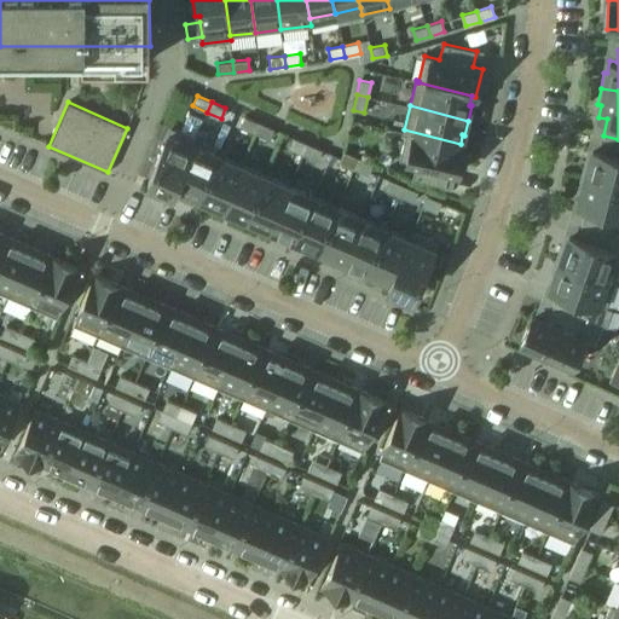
[(255,133),(259,122),(244,116),(241,127),(255,133)]
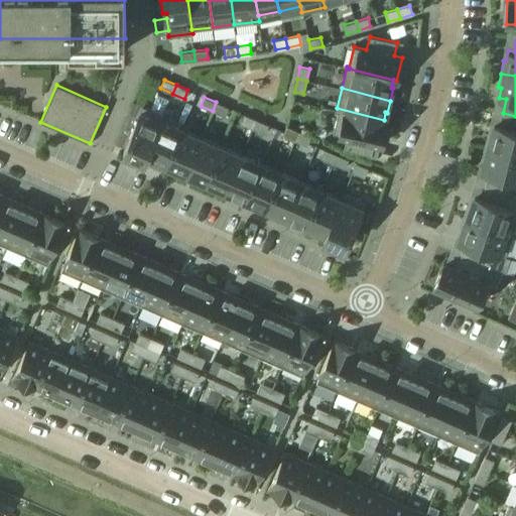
[(224,116),(228,107),(216,102),(213,111),(224,116)]
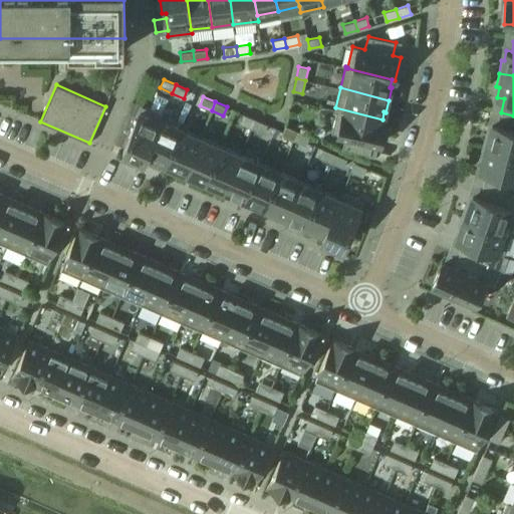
[(144,159),(145,156),(161,120),(163,115),(141,105),(124,144),(121,149),(144,159)]
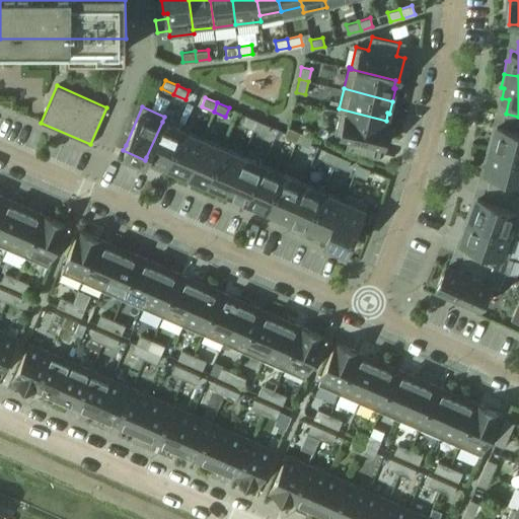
[(389,122),(386,121),(339,108),(338,112),(340,112),(335,133),(349,137),(346,150),(373,156),(376,143),(384,145),(389,122)]
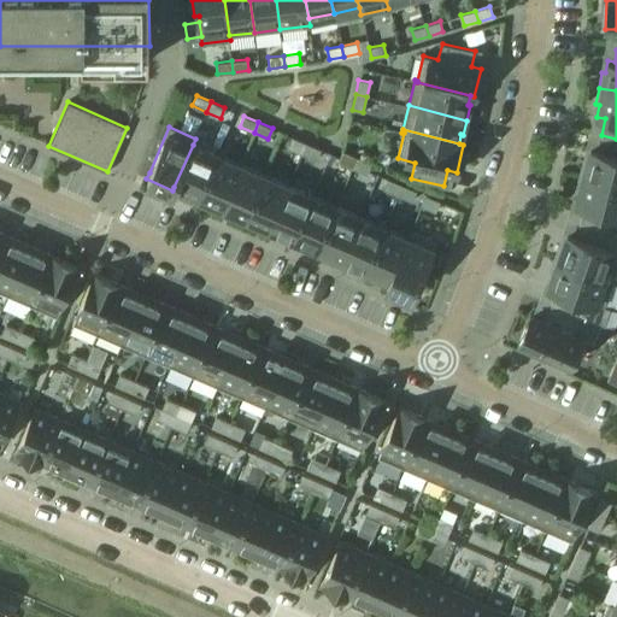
[(616,139),(601,135),(598,150),(591,147),(587,159),(585,158),(580,175),(616,184),(616,139)]
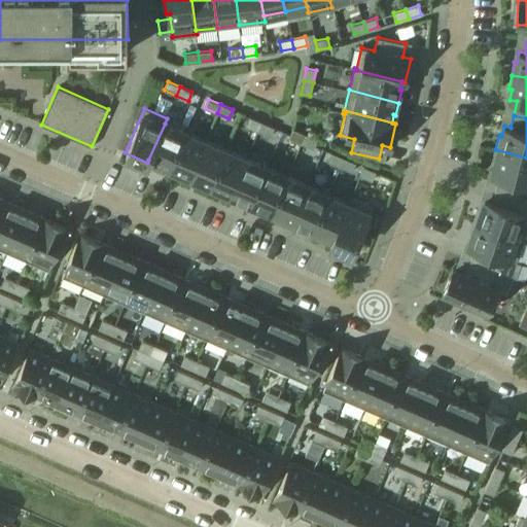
[(257,131),(261,123),(249,116),(245,126),(257,131)]
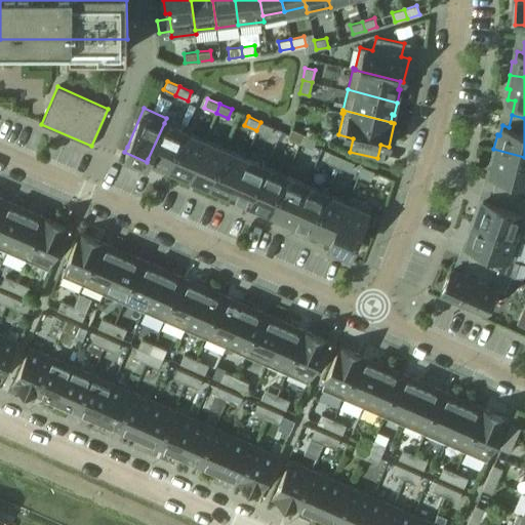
[(269,135),(273,127),(260,122),(256,130),(269,135)]
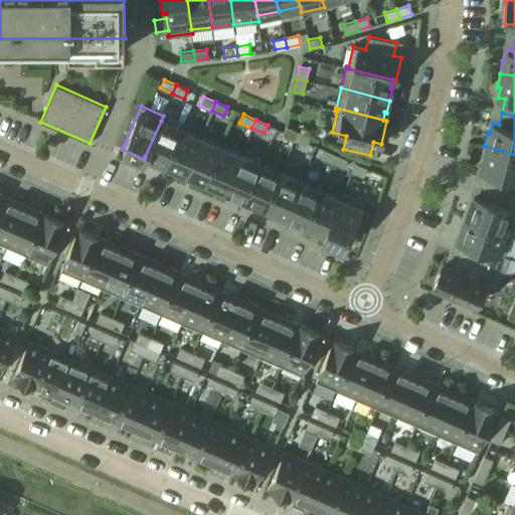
[(161,121),(145,156),(153,159),(152,161),(164,166),(180,129),(161,121)]
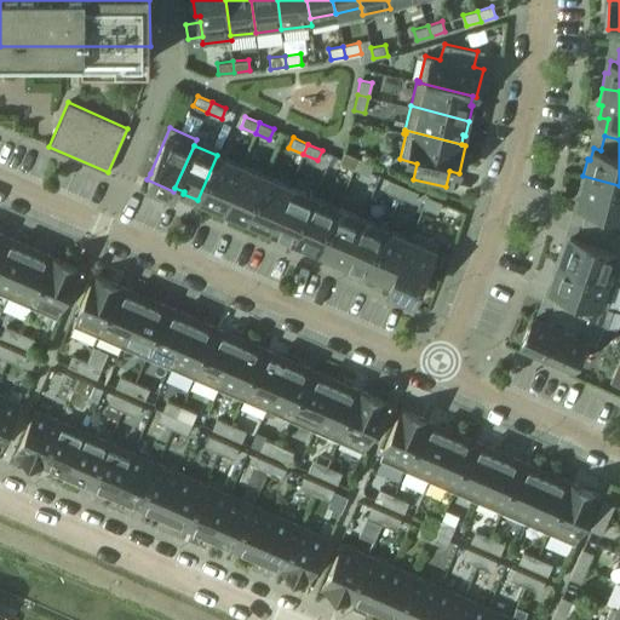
[(354,168),(359,158),(344,151),(339,162),(354,168)]
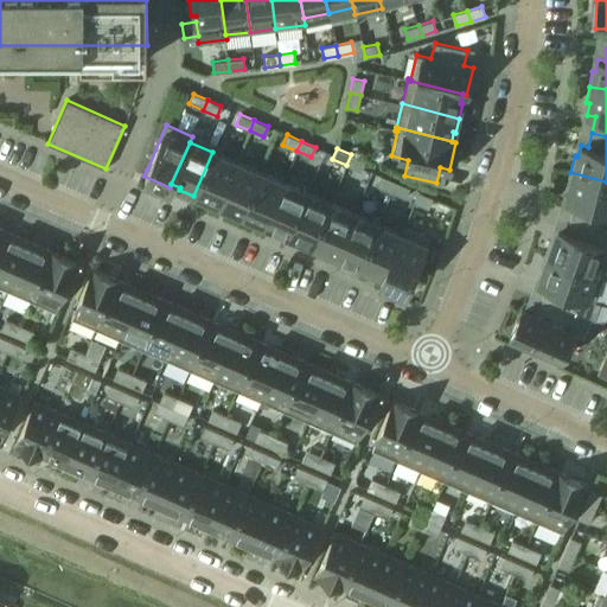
[(212,152),(193,196),(206,202),(208,199),(218,204),(236,163),(212,152)]
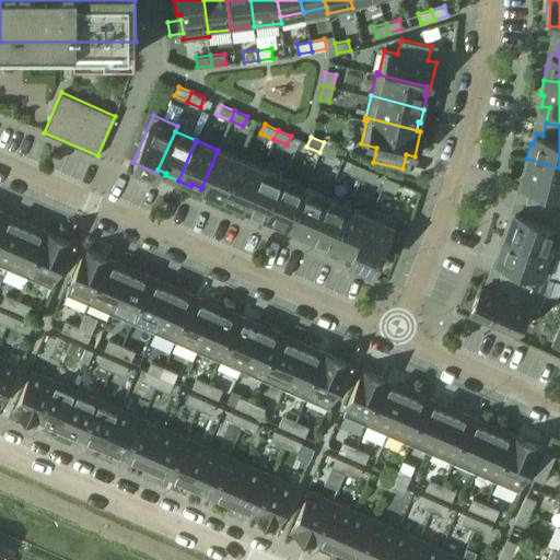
[(333,158),(337,149),(324,142),(319,152),(333,158)]
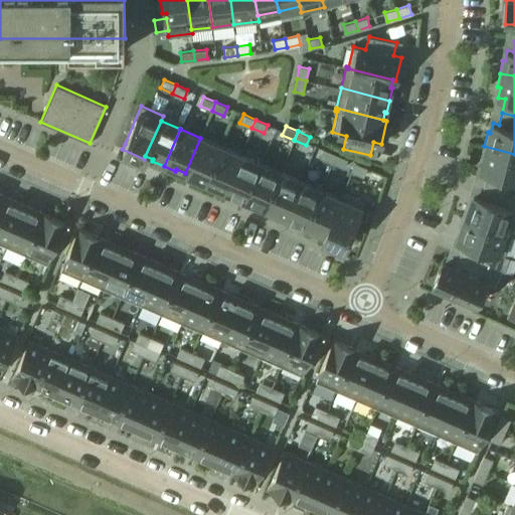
[(200,138),(185,173),(205,181),(220,147),(200,138)]
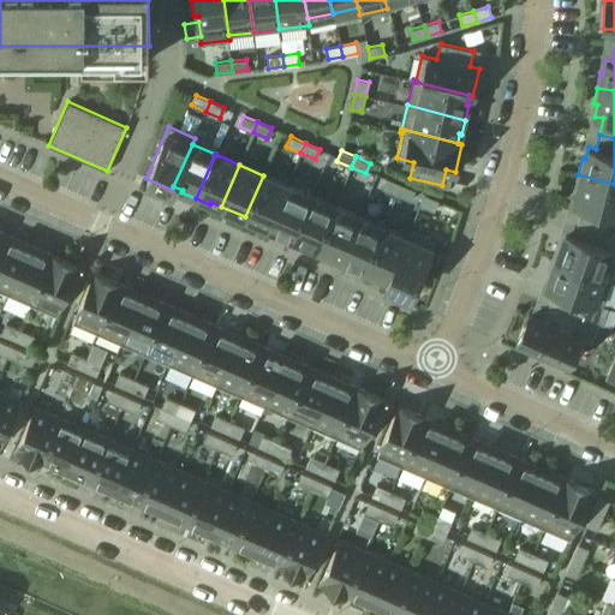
[(614,184),(578,174),(574,190),(577,190),(574,202),(581,204),(578,219),(610,228),(614,213),(614,212),(614,184)]
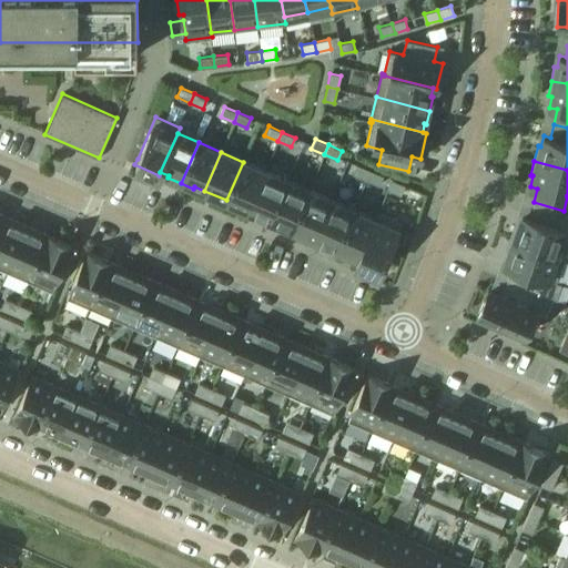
[(243,162),(226,200),(249,210),(265,171),(243,162)]
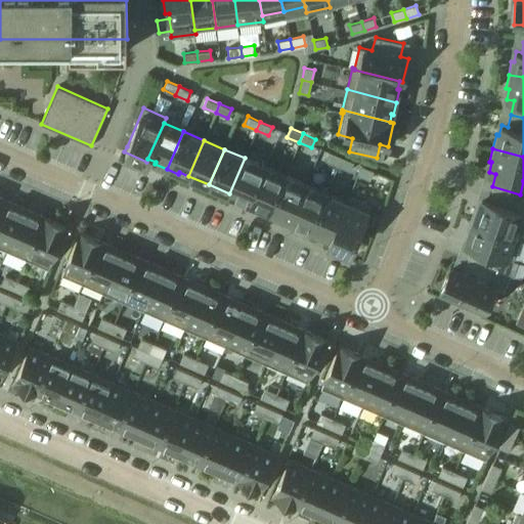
[(341,157),(329,151),(324,161),(337,166),(341,157)]
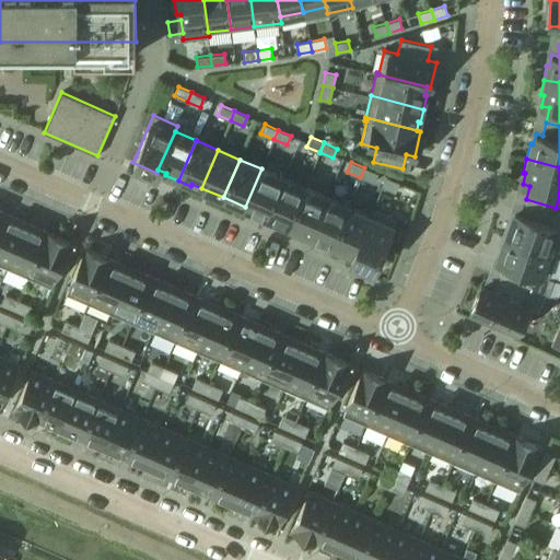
[(373,183),(377,173),(364,167),(360,177),(373,183)]
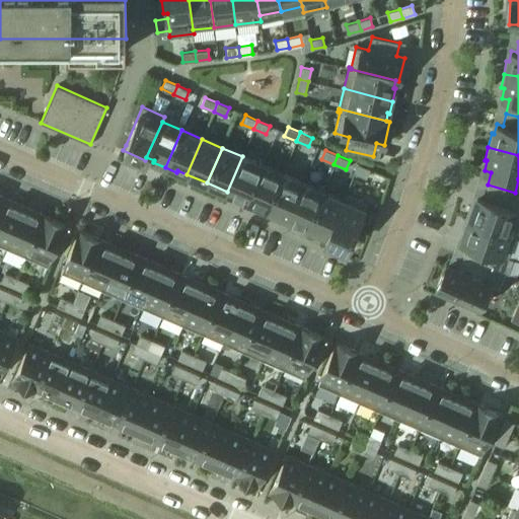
[(242,156),(227,192),(246,201),(263,165),(242,156)]
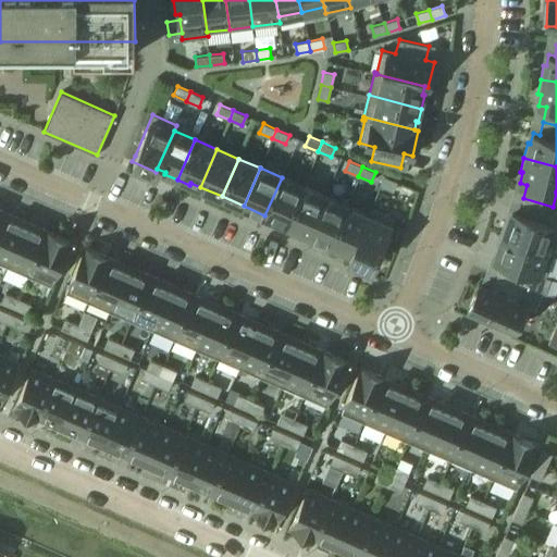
[(393,192),(397,182),(384,176),(380,185),(393,192)]
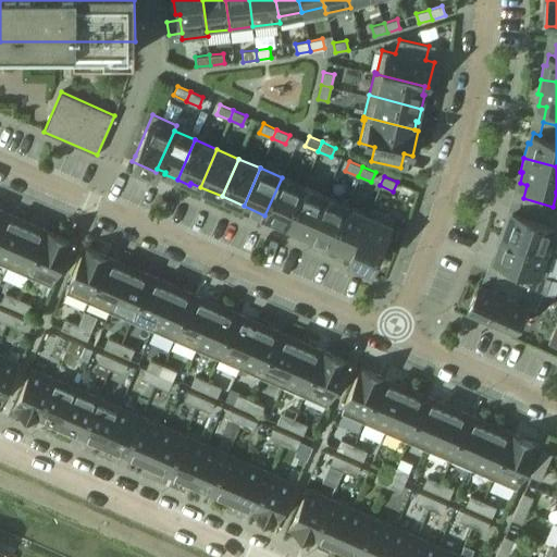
[(282,177),(264,215),(286,224),(302,187),(282,177)]
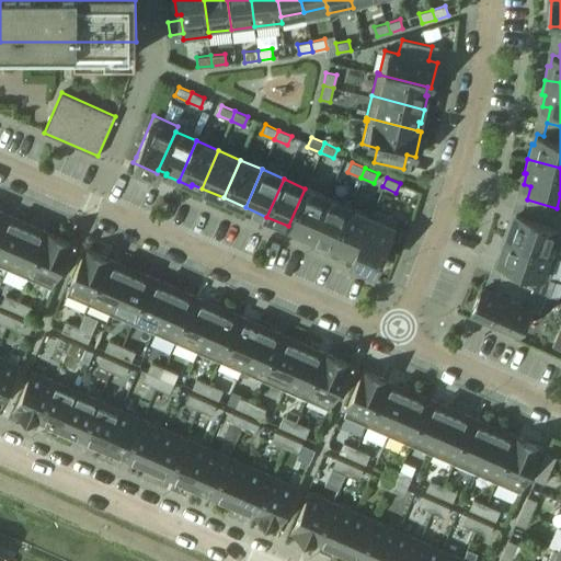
[(305,189),(288,226),(310,236),(327,197),(305,189)]
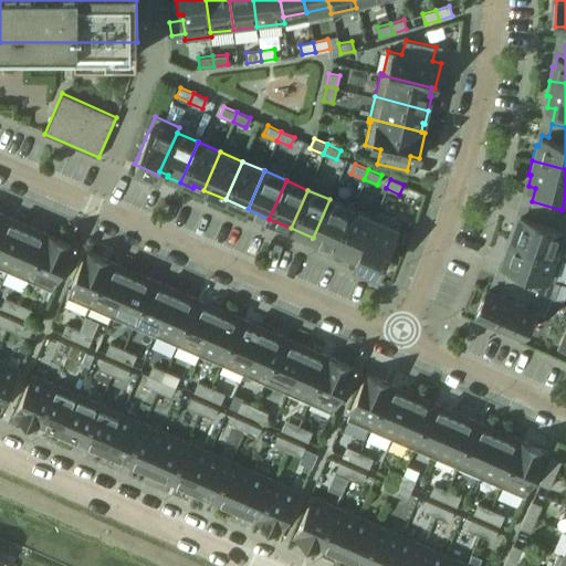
[(329,199),(313,238),(322,241),(321,243),(334,250),(352,209),(329,199)]
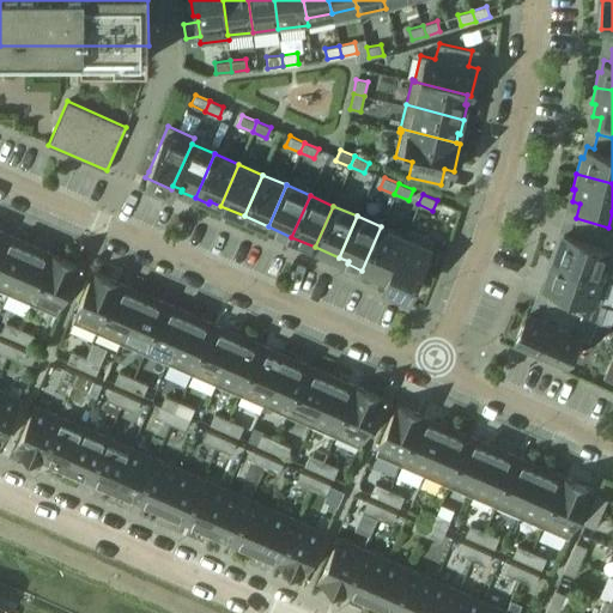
[(612,229),(608,228),(576,218),(571,234),(563,231),(559,243),(556,242),(551,258),(610,278),(612,265),(612,229)]
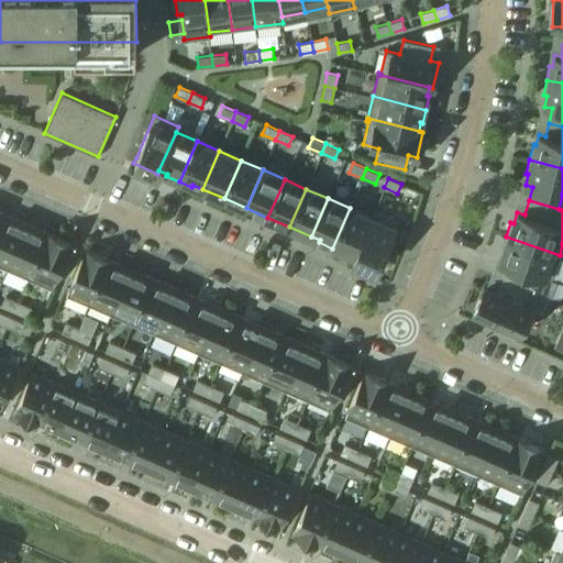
[(350,208),(332,249),(344,253),(345,251),(353,255),(352,258),(353,260),(374,211),(373,210),(371,217),(350,208)]
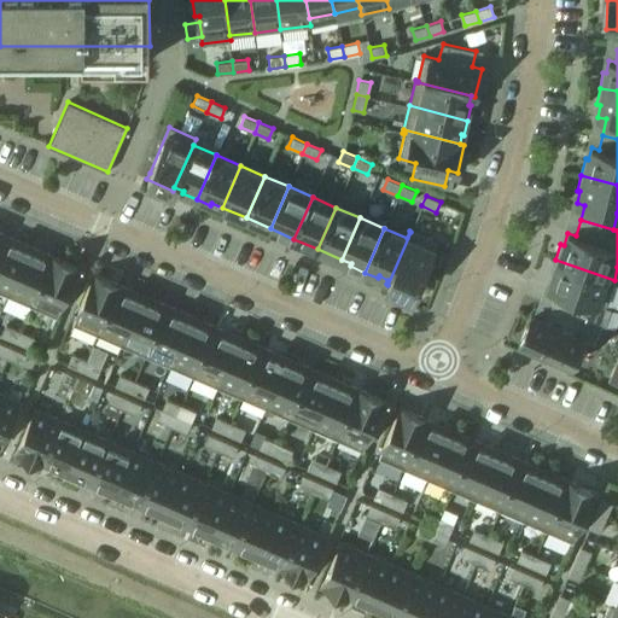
[(410,232),(388,285),(413,295),(419,281),(423,283),(430,266),(426,263),(436,243),(410,232)]
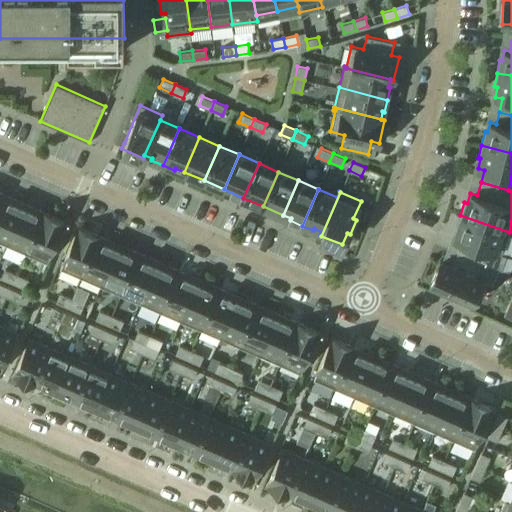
[(0,241),(6,244),(24,204),(4,195),(0,203),(0,241)]
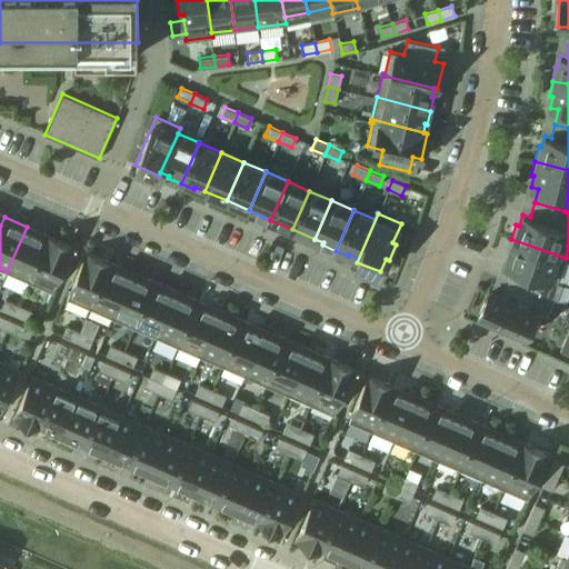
[(29,281),(48,236),(27,227),(7,271),(29,281)]
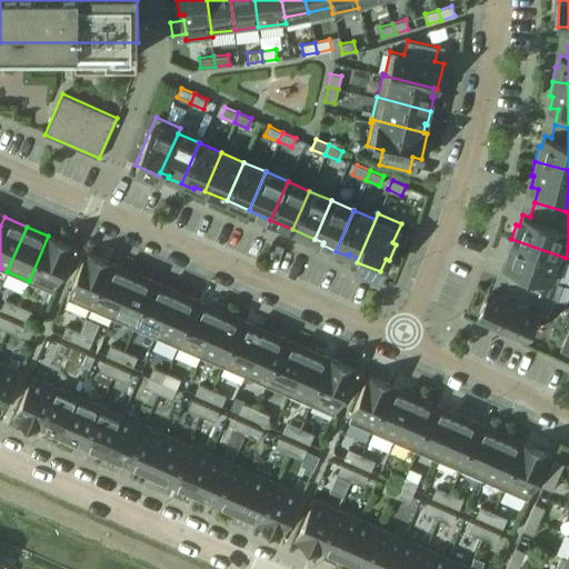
[(52,291),(71,247),(48,236),(29,281),(52,291)]
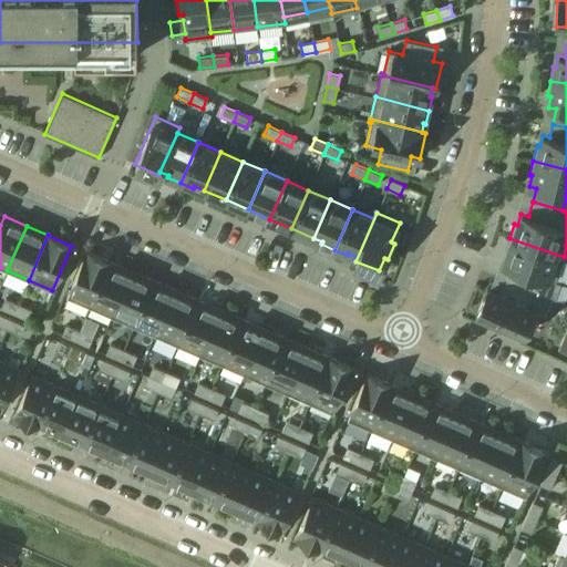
[(555,281),(564,257),(509,238),(505,251),(507,253),(504,264),(508,266),(504,279),(534,291),(539,276),(555,281)]
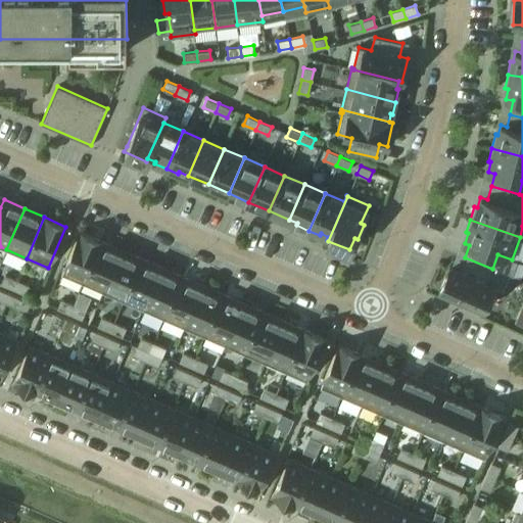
[(83,283),(100,242),(80,232),(61,274),(83,283)]
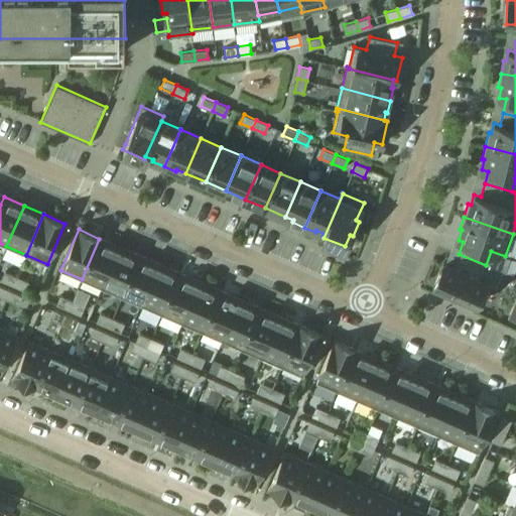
[(102,287),(119,247),(99,239),(82,279),(102,287)]
